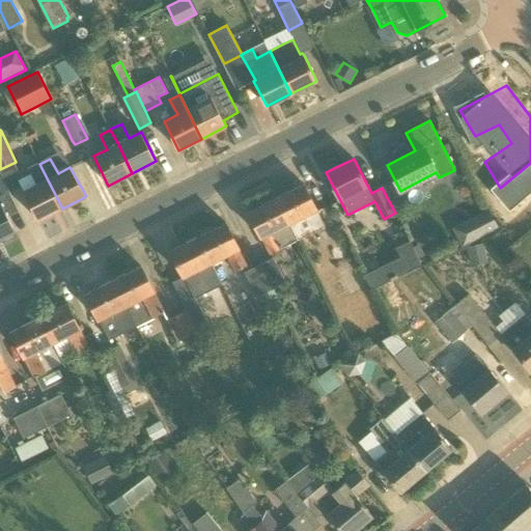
[(37,220),(62,208),(39,164),(29,169),(31,173),(19,179),(24,191),(37,220)]
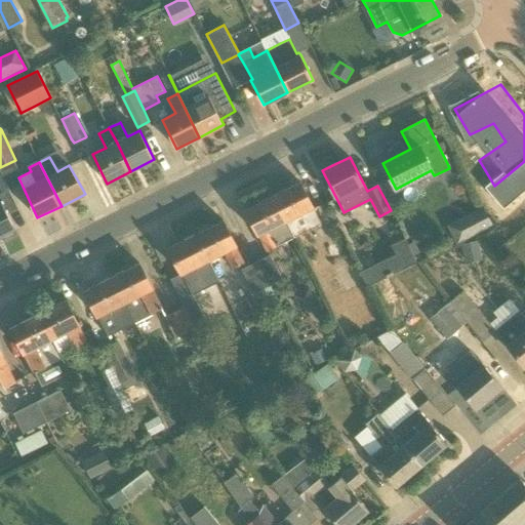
[(0,194),(9,190),(0,169),(0,194)]
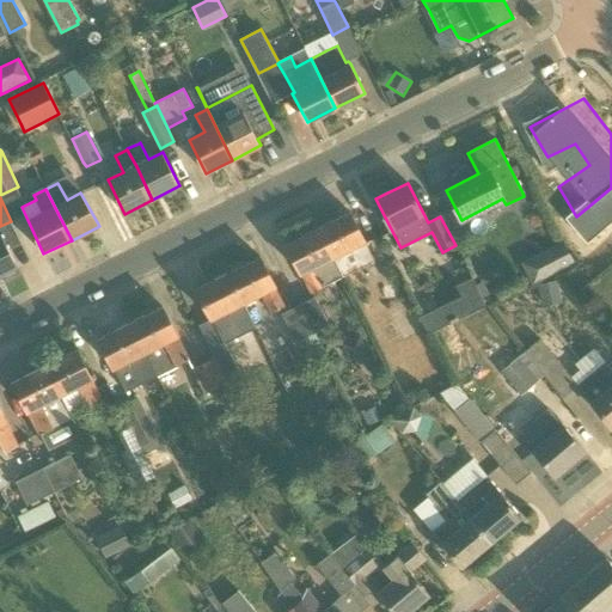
[(361,268),(373,262),(350,212),(318,227),(334,258),(352,249),(361,268)]
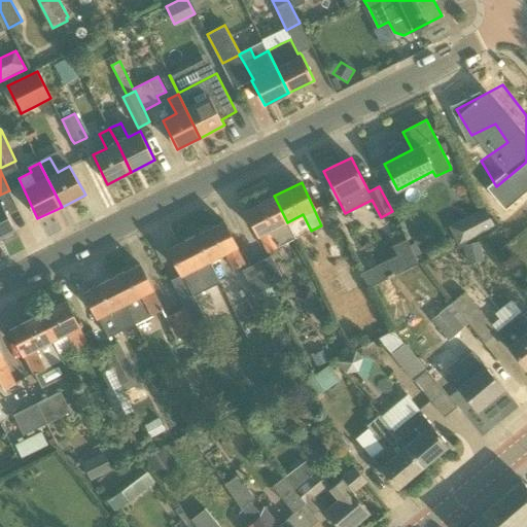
[(295,238),(287,222),(274,196),(246,210),(267,252),(295,238)]
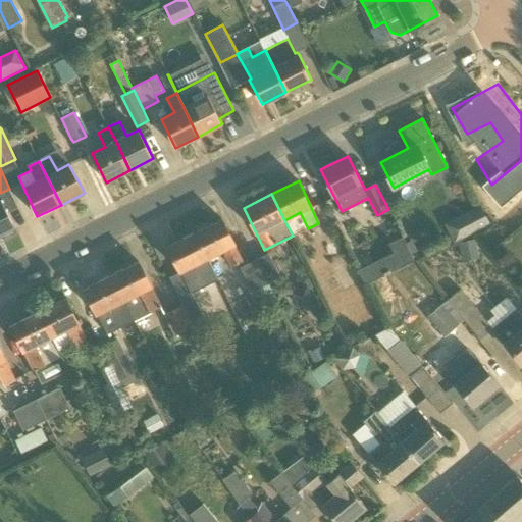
[(0,235),(15,227),(1,199),(0,199),(0,235)]
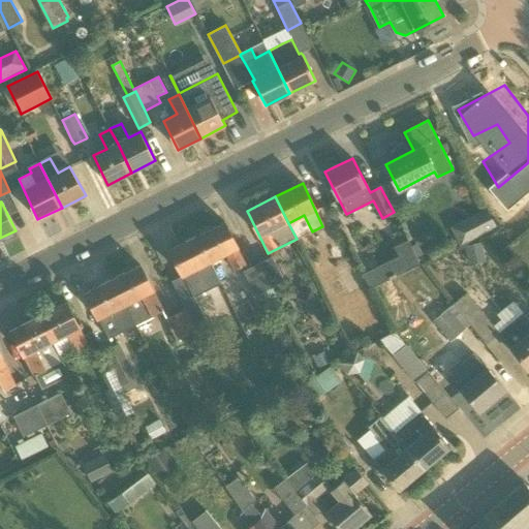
[(496,227),(492,221),(486,209),(472,216),(483,235),(496,227)]
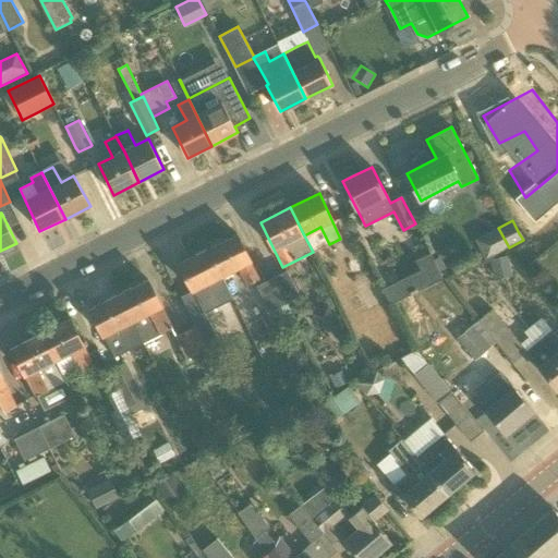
[(246,287),(258,280),(238,234),(209,249),(222,276),(238,269),(246,287)]
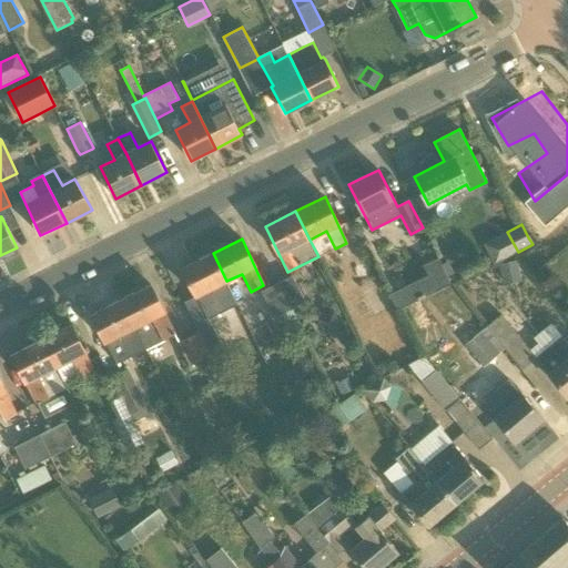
[(182,269),(196,296),(208,320),(237,304),(226,281),(213,253),(182,269)]
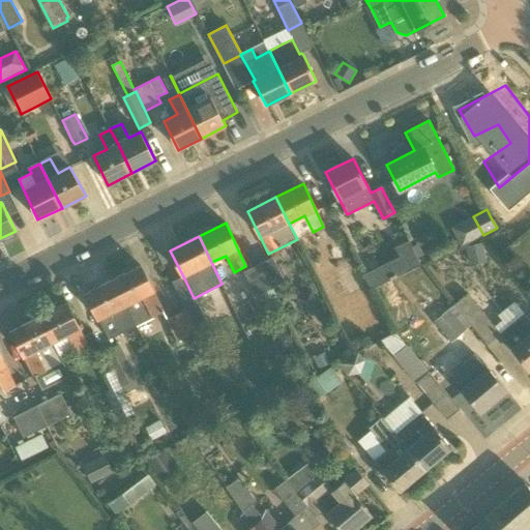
[(420,266),(408,241),(408,240),(395,246),(401,257),(363,275),(371,290),(420,266)]
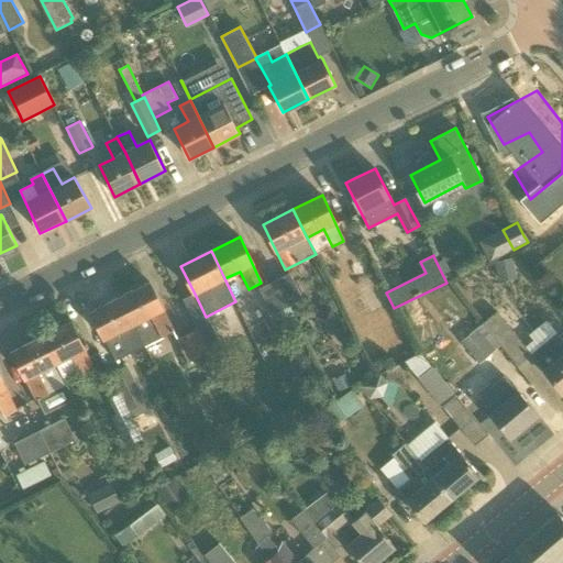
[(498,283),(517,278),(512,258),(495,262),(498,283)]
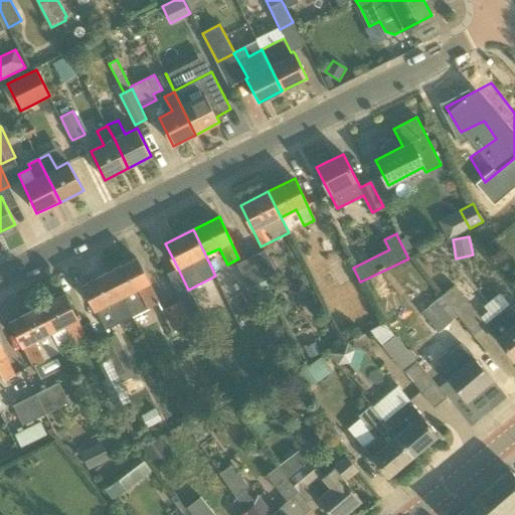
[(253,255),(266,280),(278,274),(265,249),(253,255)]
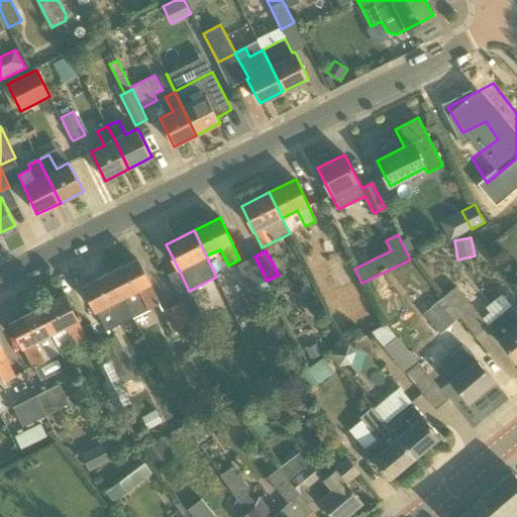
[(266,282),(267,281),(254,256),(237,266),(249,289),(254,286),(260,296),(271,290),(266,282)]
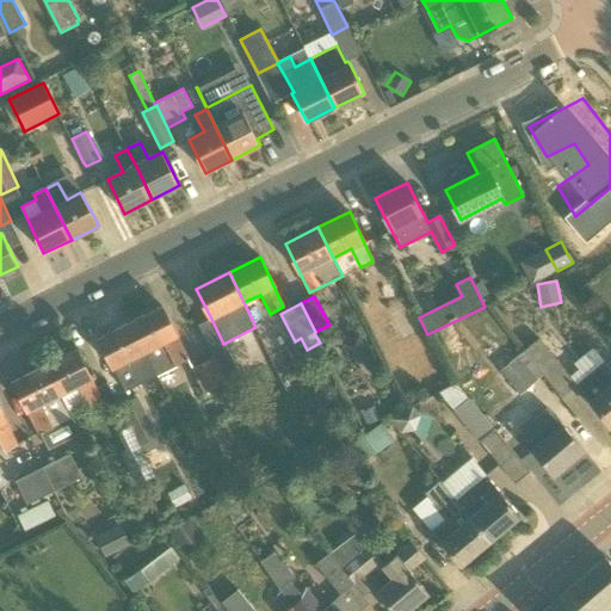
[(156,376),(176,366),(189,360),(162,306),(130,322),(156,376)]
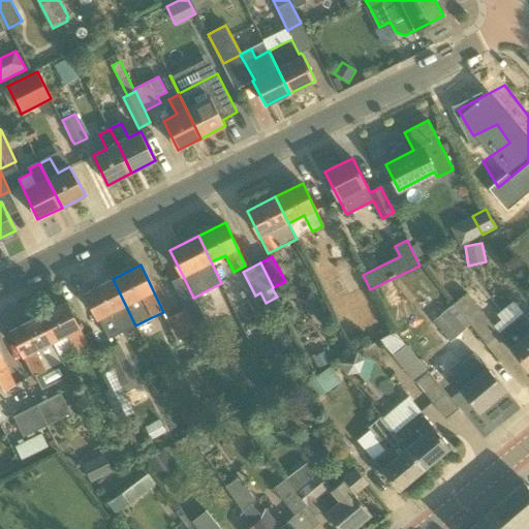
[(85,292),(109,339),(135,325),(113,279),(85,292)]
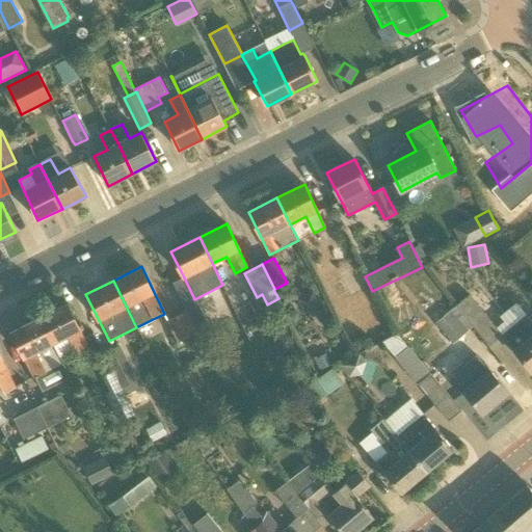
[(473,327),(481,337),(495,324),(470,294),(455,307),(473,327)]
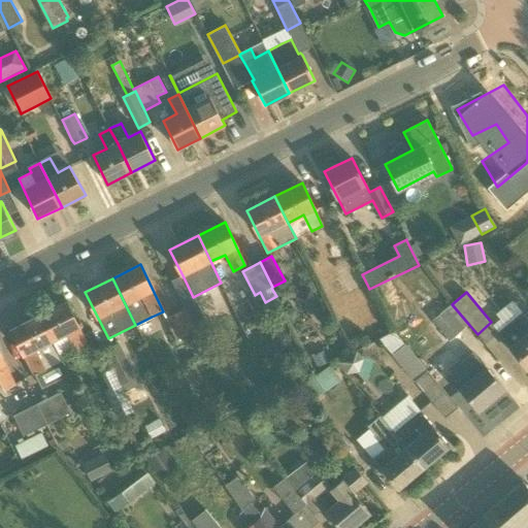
[(78,353),(89,348),(66,301),(39,316),(59,355),(75,348),(78,353)]
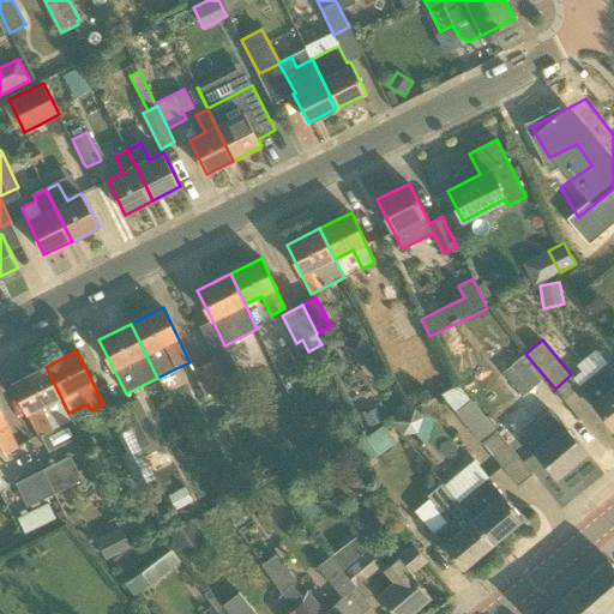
[(233,359),(229,351),(215,359),(229,384),(242,378),(233,359)]
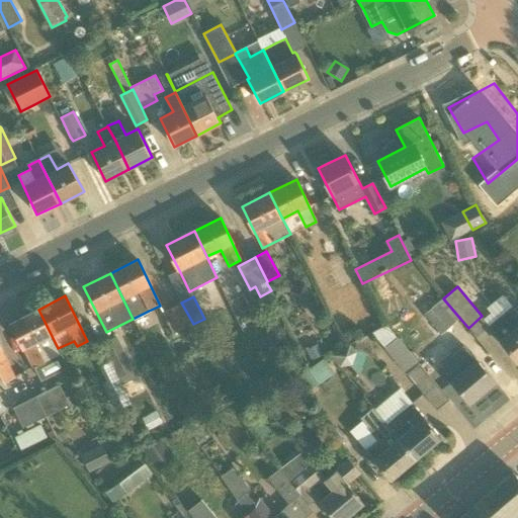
[(441,335),(460,319),(443,298),(424,315),(441,335)]
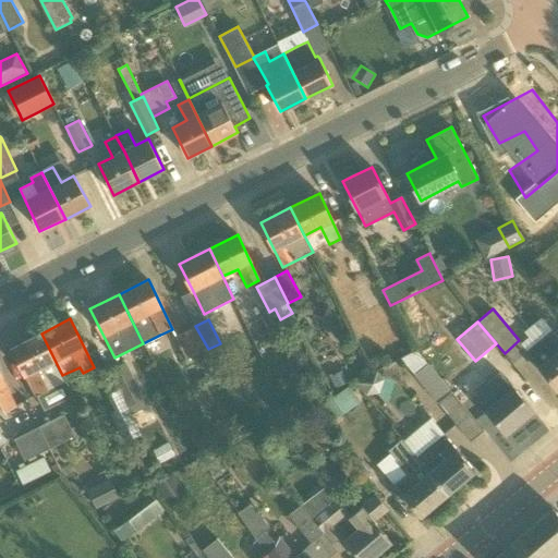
[(187,360),(208,349),(195,326),(176,336),(187,360)]
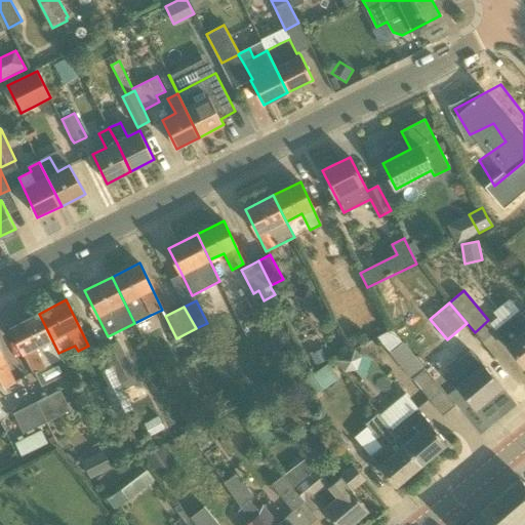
[(496,329),(495,330),(524,365),(524,318),(519,311),(496,329)]
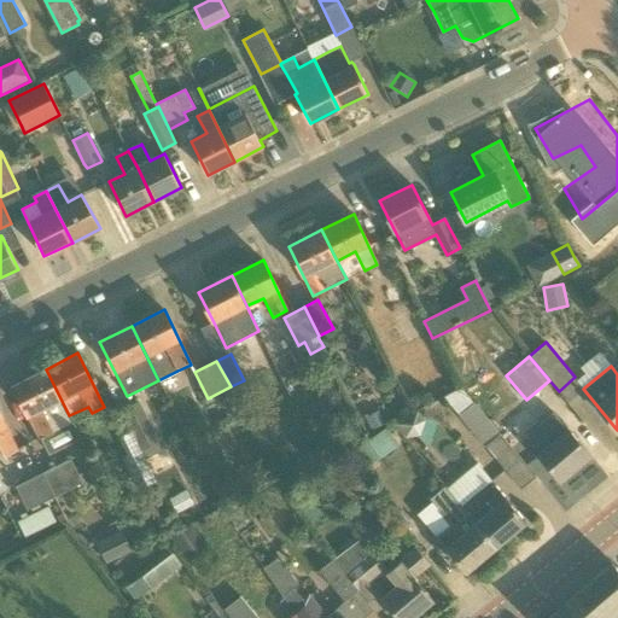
[(74,424),(69,415),(46,369),(13,385),(40,439),(53,433),(74,424)]
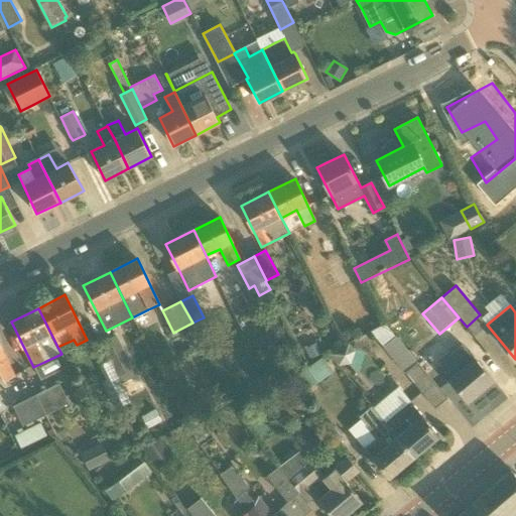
[(208,325),(204,317),(192,323),(197,331),(208,325)]
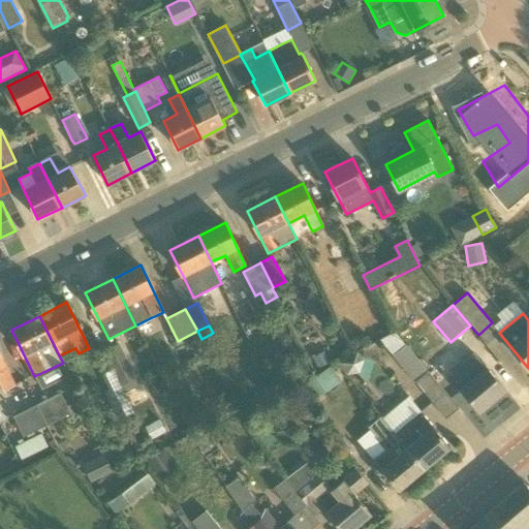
[(432,401),(444,391),(438,383),(427,370),(395,331),(380,339),(393,355),(414,382),(416,381),(432,401)]
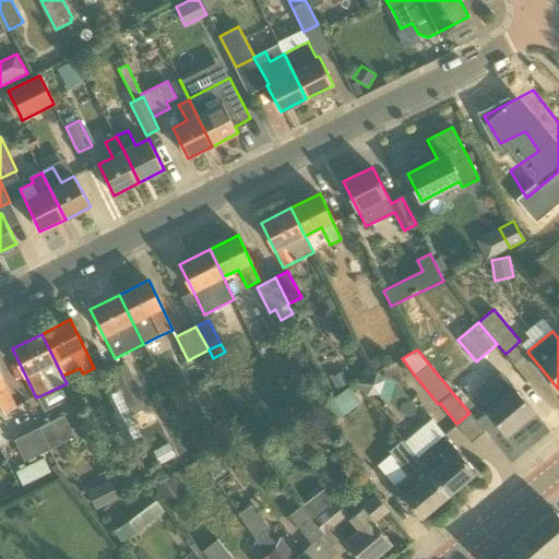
[(108,371),(126,406),(132,416),(149,407),(144,399),(127,364),(126,363),(119,366),(108,371)]
